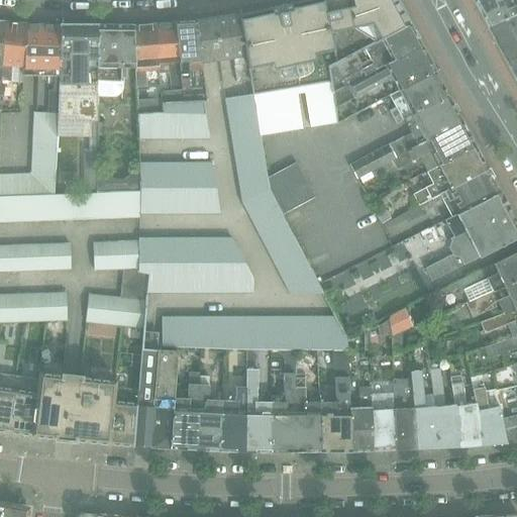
[(239,15),(238,15),(246,60),(249,82),(251,94),(252,94),(254,109),(257,123),(260,135),(302,128),(295,88),(303,86),(310,127),(335,122),(336,124),(337,124),(338,123),(334,94),(329,68),(409,25),(409,24),(396,0),(308,0),(307,0),(306,0),(305,0),(305,1),(293,3),(290,4),(272,8),(269,8),(269,9),(256,11),(253,12),(241,15),(241,14),(239,15)]
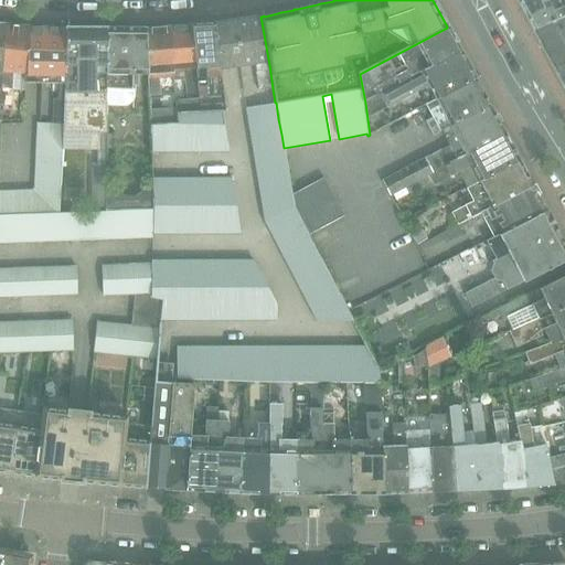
[(564,0),(522,0),(539,28),(564,17),(564,0)]
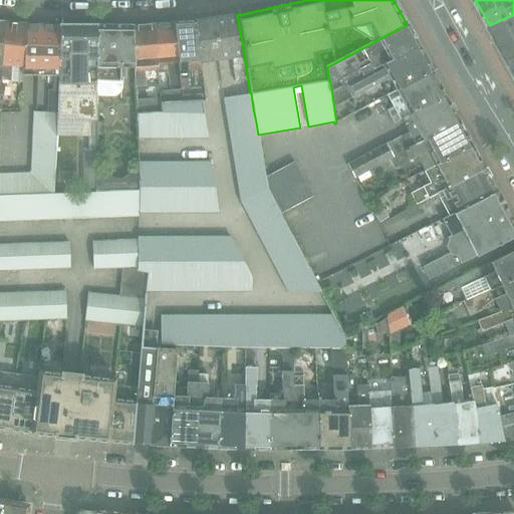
[(237,15),(211,19),(196,21),(200,60),(217,59),(230,57),(234,83),(248,81),(245,59),(237,15)]
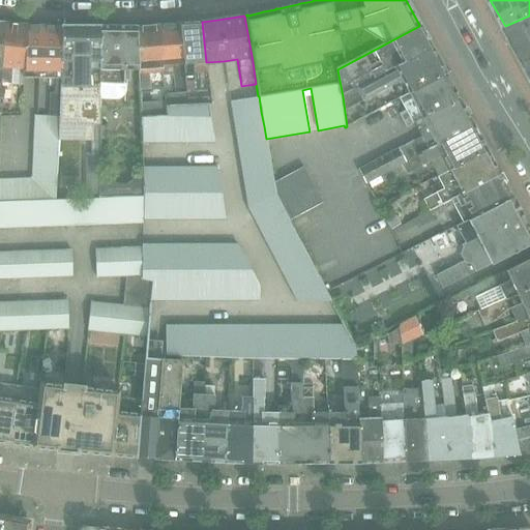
[(529,16),(505,26),(524,63),(529,59),(529,16)]
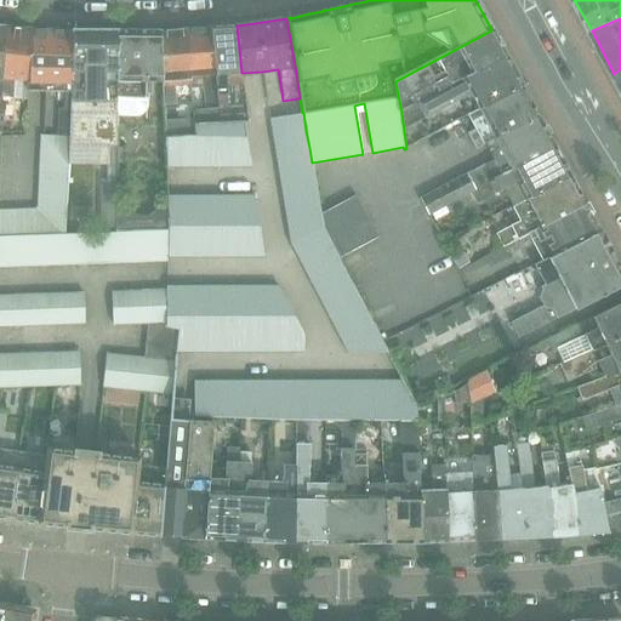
[(246,120),(241,73),(237,26),(211,27),(218,110),(205,110),(193,112),(193,120),(193,123),(246,120)]
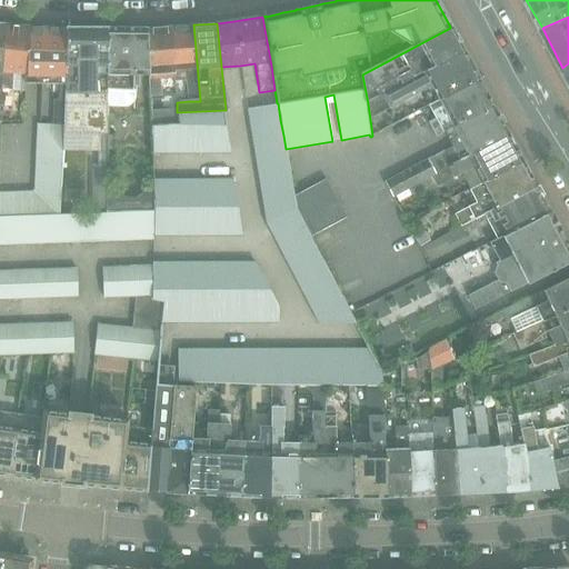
[(29,28),(6,25),(1,88),(12,89),(12,90),(25,91),(26,82),(29,28)]
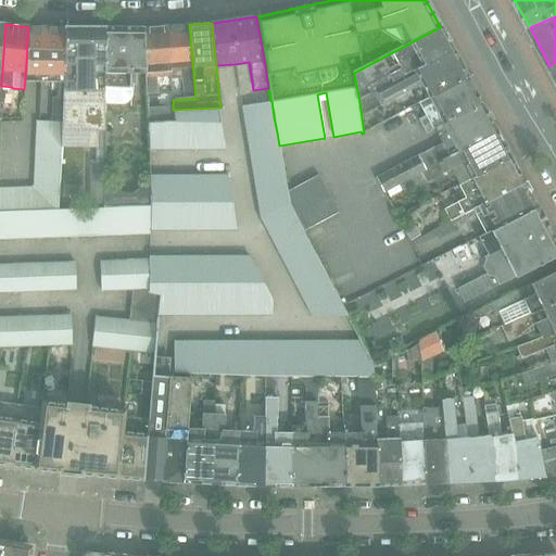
[(196,99),(189,24),(167,26),(172,80),(173,79),(182,79),(184,99),(196,99)]
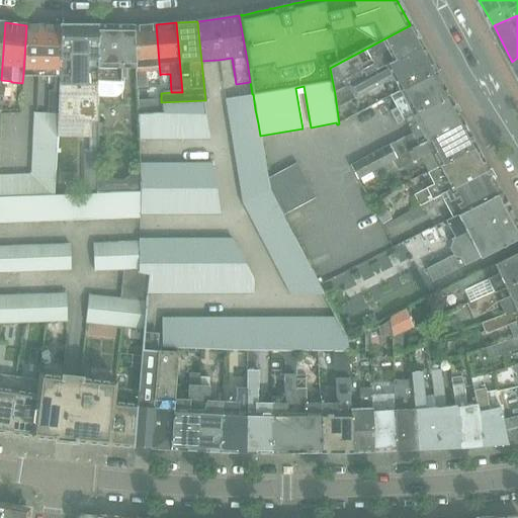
[(160,75),(156,24),(134,26),(136,70),(137,87),(161,87),(161,74),(160,75)]
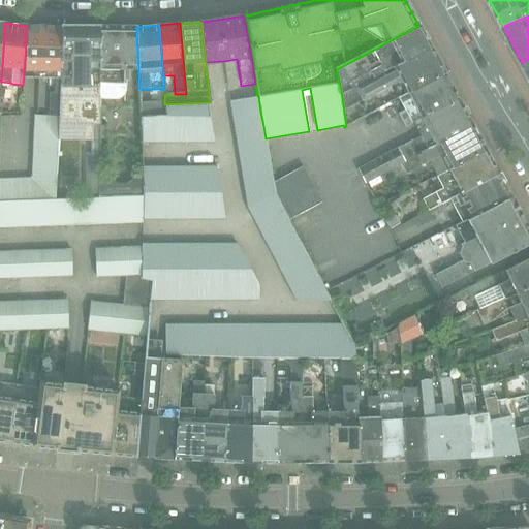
[(55,94),(60,94),(62,26),(27,26),(24,76),(38,78),(38,79),(55,79),(55,94)]
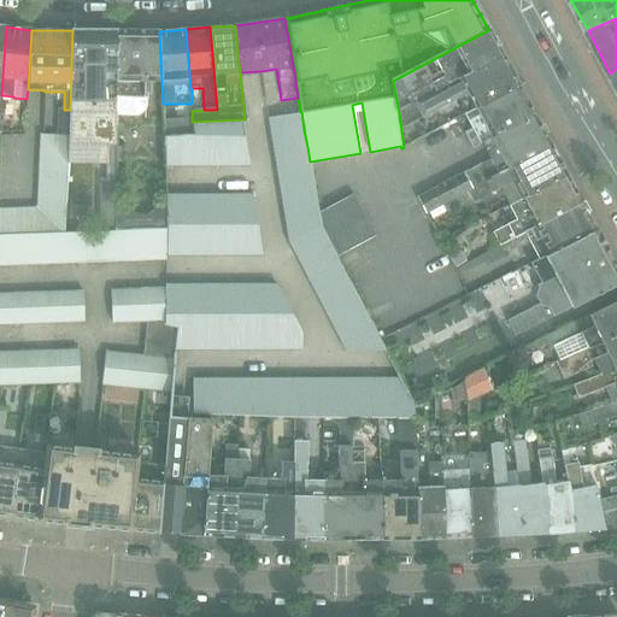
[(117,30),(72,30),(70,110),(69,136),(69,139),(69,152),(68,157),(68,166),(66,181),(66,195),(65,204),(82,205),(83,177),(103,177),(100,231),(105,231),(115,231),(115,206),(115,116),(117,30)]
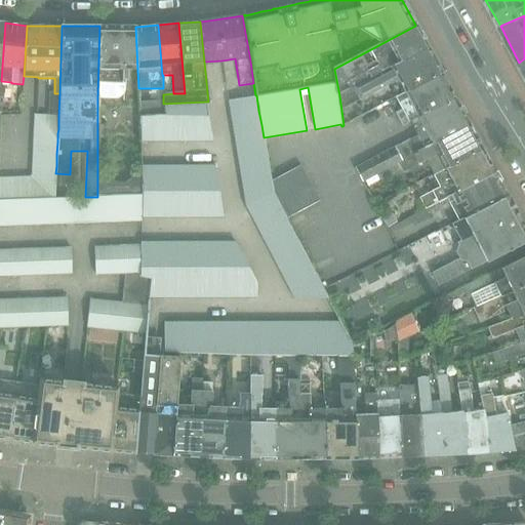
[(135,27),(99,26),(97,98),(115,98),(117,98),(119,97),(121,96),(123,94),(124,92),(125,91),(125,90),(125,79),(128,79),(128,71),(137,71),(135,27)]
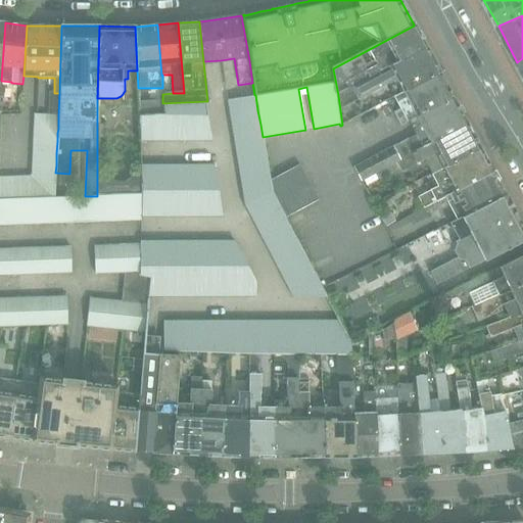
[(426,48),(414,26),(333,68),(338,95),(350,88),(426,48)]
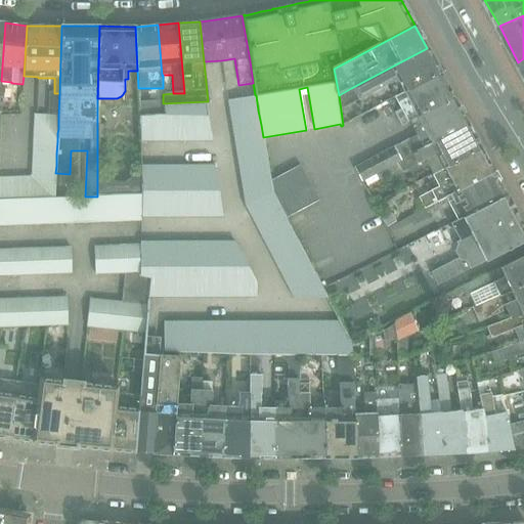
[(440,73),(427,48),(351,88),(357,99),(389,83),(394,92),(401,88),(403,92),(440,73)]
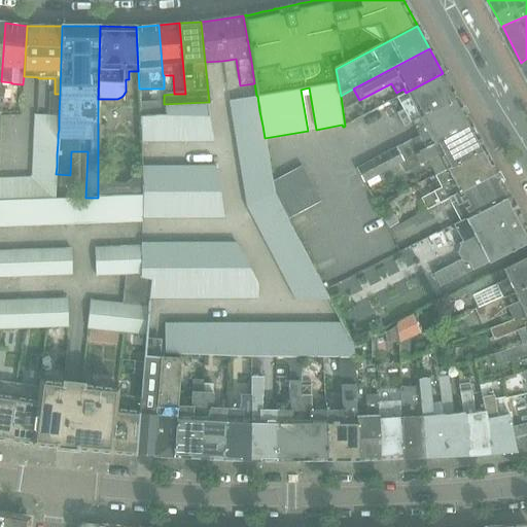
[(457,98),(443,73),(406,93),(396,98),(403,110),(397,113),(405,127),(413,121),(457,98)]
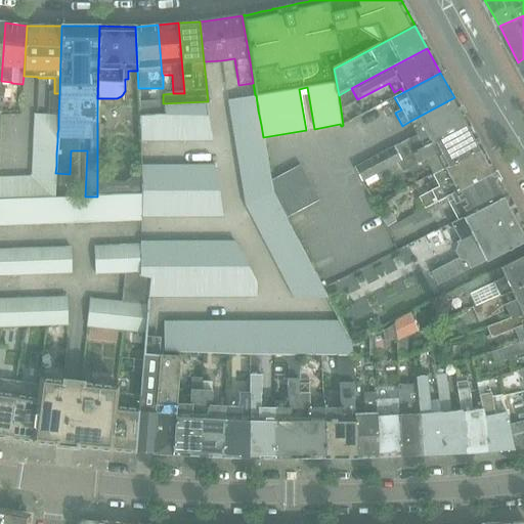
[(230,116),(258,111),(256,95),(227,100),(230,116)]
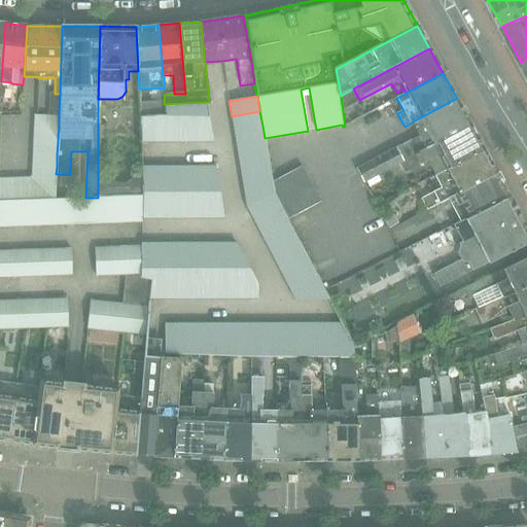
[(413,121),(427,147),(470,125),(457,98),(413,121)]
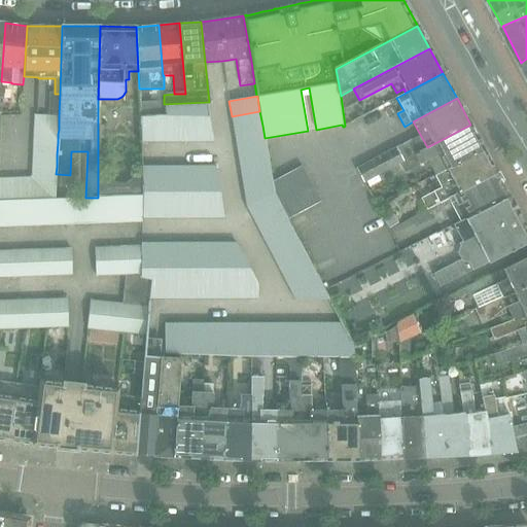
[(140,103),(140,116),(154,116),(165,115),(165,105),(164,104),(164,102),(140,103)]
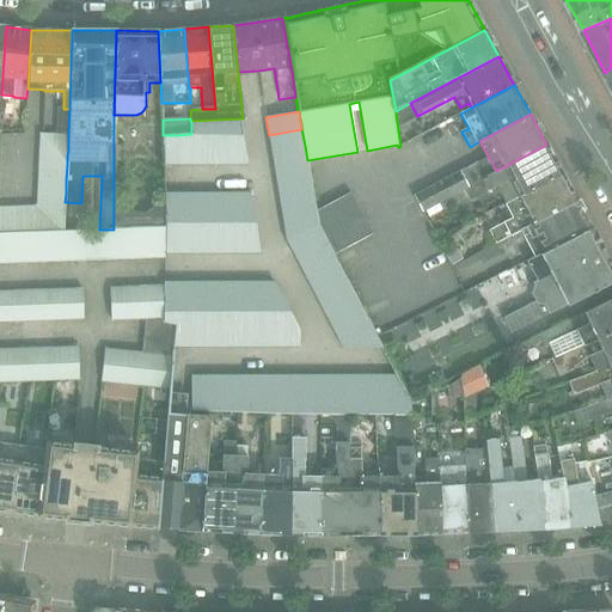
[(231,121),(232,164),(248,164),(240,120),(231,121)]
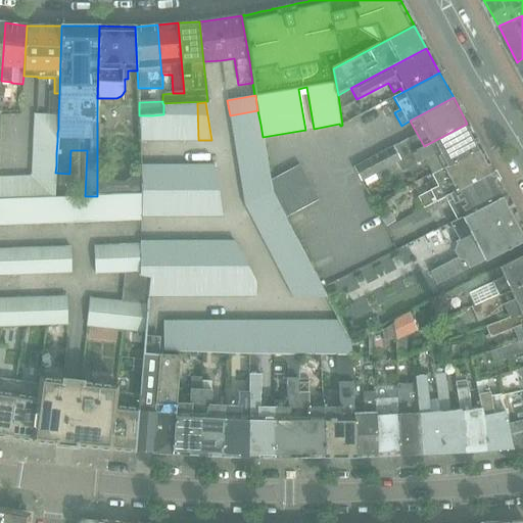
[(165,140),(183,140),(182,103),(163,104),(163,114),(165,114),(165,140)]
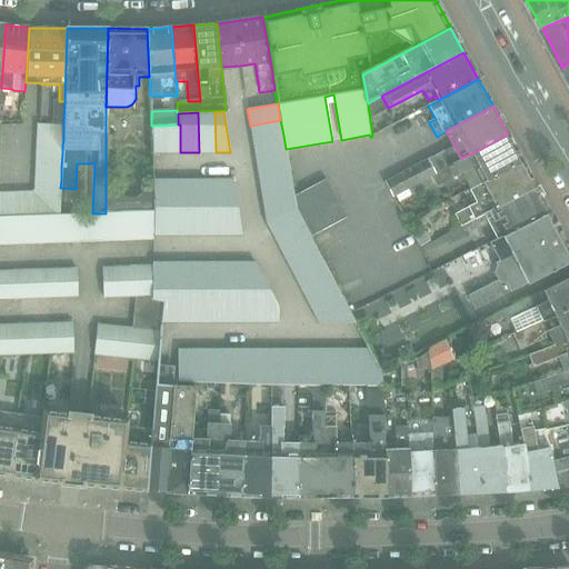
[(199,152),(216,152),(215,112),(198,112),(199,152)]
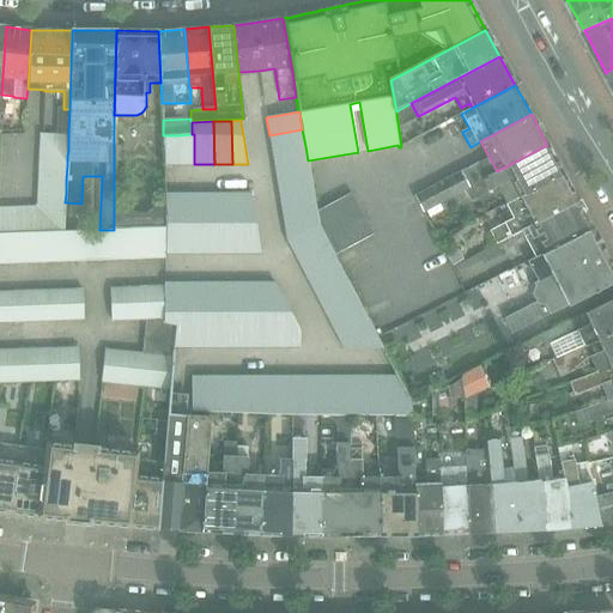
[(272,152),(305,147),(302,129),(269,135),(272,152)]
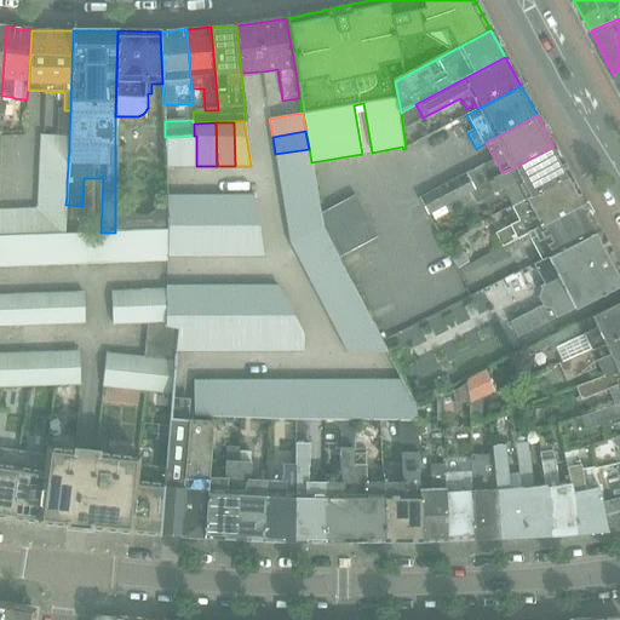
[(40,136),(40,151),(69,153),(69,139),(69,137),(40,136)]
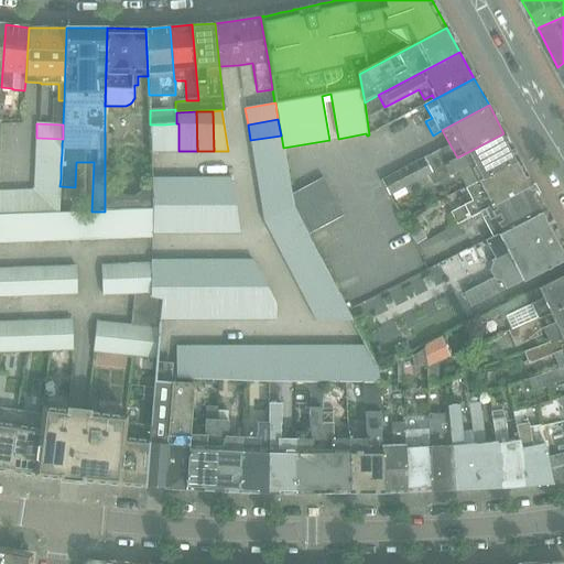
[(165,151),(179,151),(179,123),(176,123),(165,125),(165,151)]
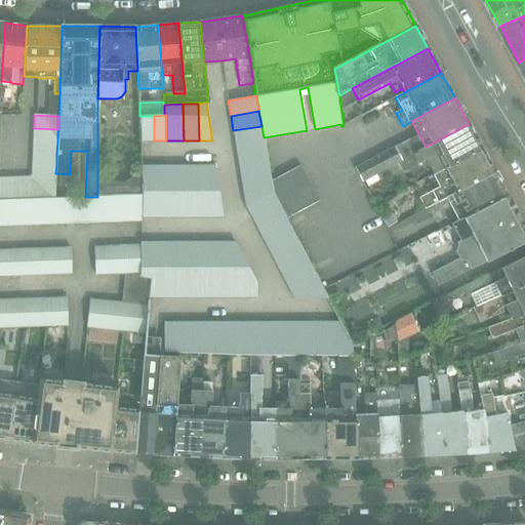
[(142,142),(154,140),(154,116),(139,116),(142,142)]
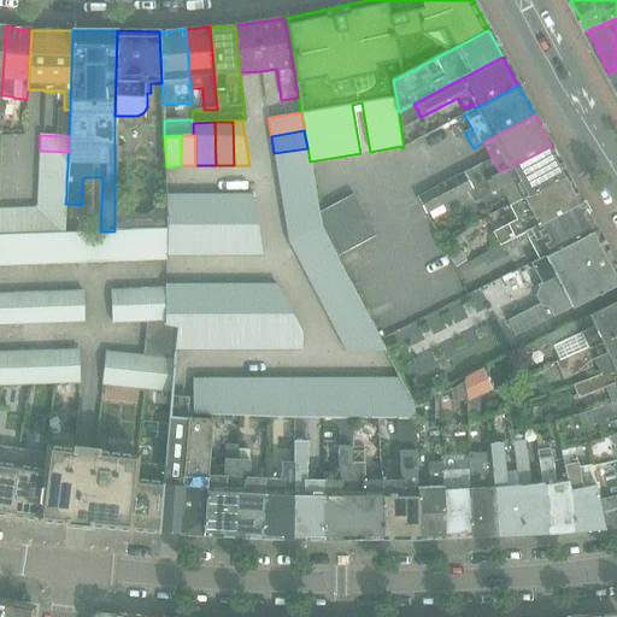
[(566,176),(551,146),(500,172),(489,178),(468,191),(474,201),(500,188),(501,189),(510,205),(566,176)]
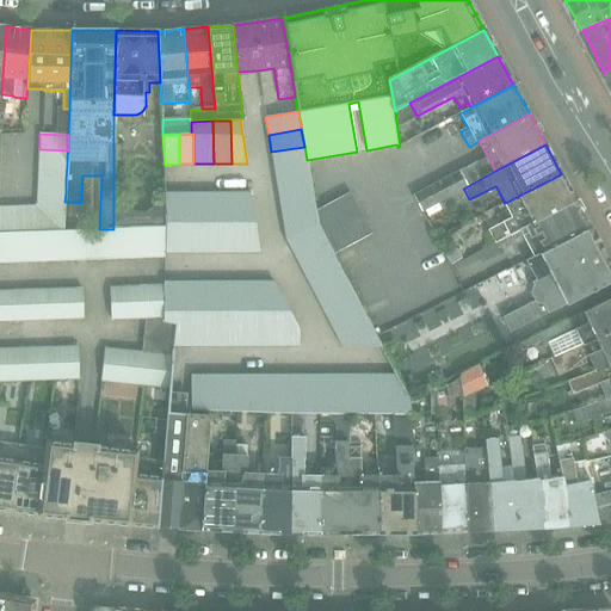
[(307,164),(307,160),(304,147),(271,152),(275,168),(307,164)]
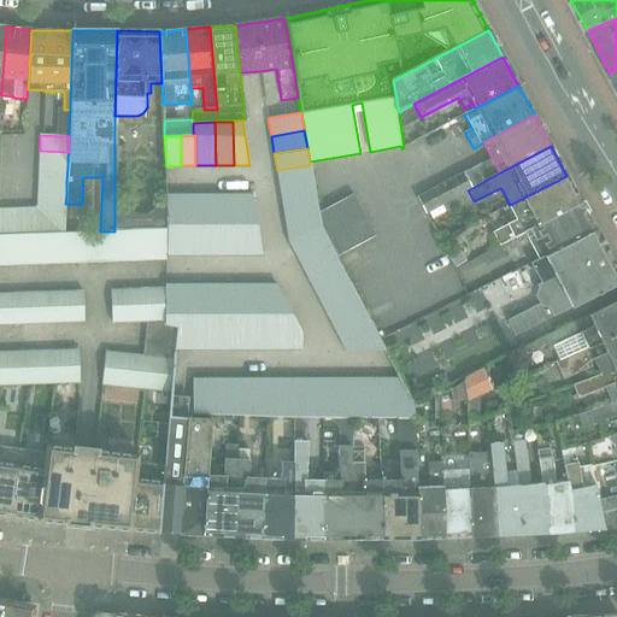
[(69,152),(40,151),(39,165),(68,166),(69,152)]
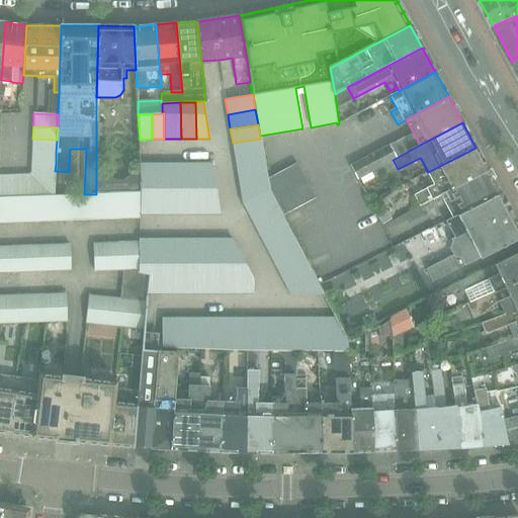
[(411,150),(405,138),(351,166),(357,179),(393,160),(411,150)]
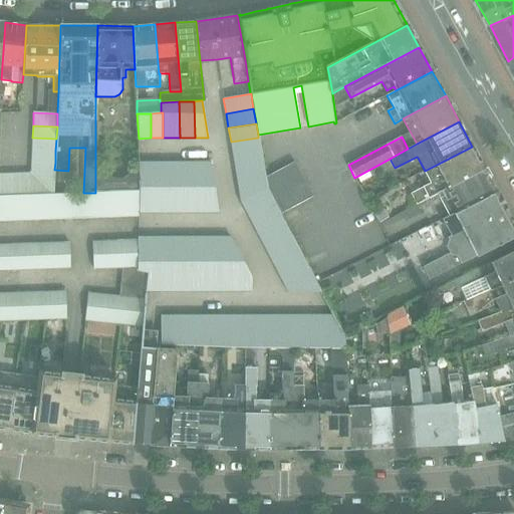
[(56,139),(32,138),(31,150),(55,151),(56,139)]
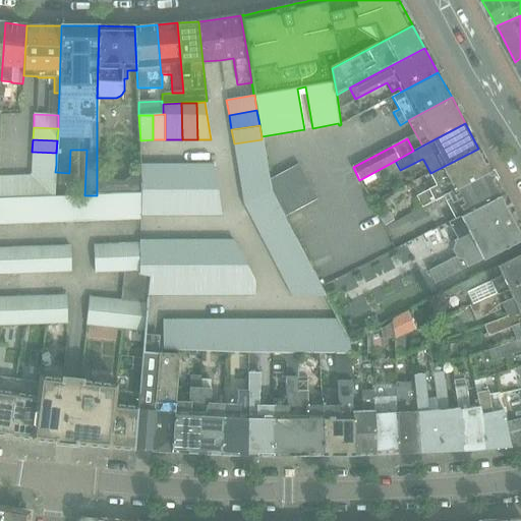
[(236,159),(265,154),(262,139),(234,143),(236,159)]
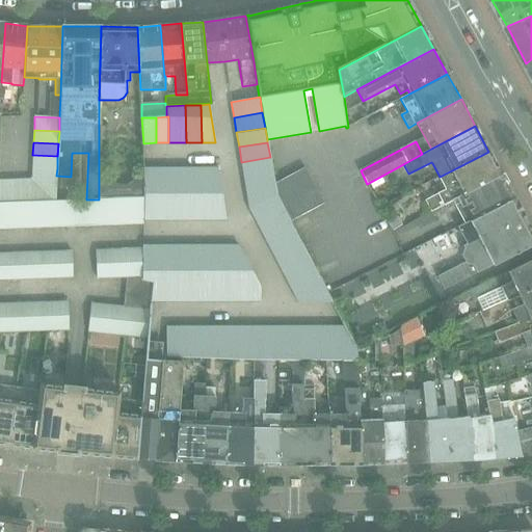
[(501,174),(488,152),(440,177),(445,189),(425,201),(431,211),(435,209),(444,205),(451,201),(501,174)]
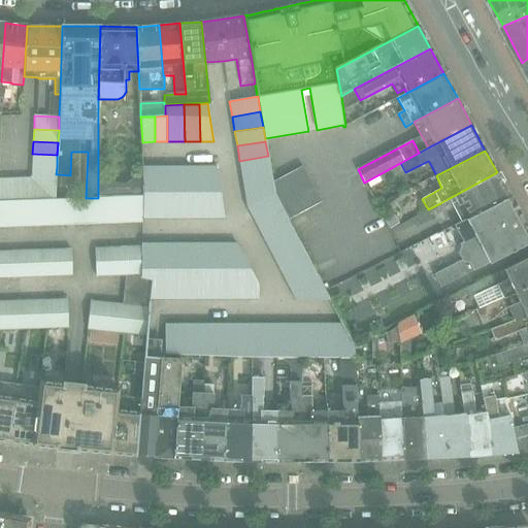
[(57,155),(32,154),(32,166),(57,167),(57,155)]
